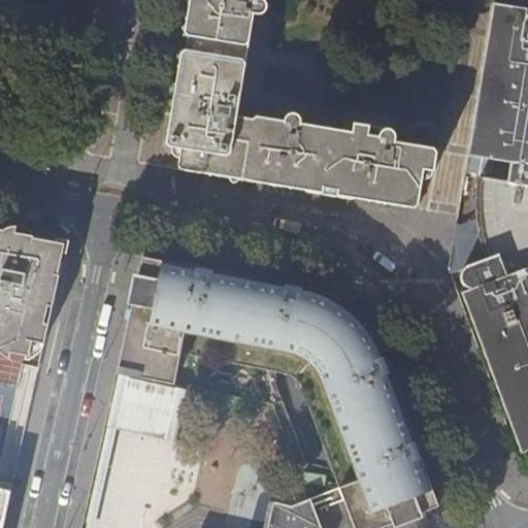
[(190,0),(190,1),(185,32),(243,46),(249,42),(254,14),(258,14),(260,14),(262,14),(264,12),(265,11),(266,9),(266,6),(266,4),(264,2),(263,0),(262,0),(190,0)]
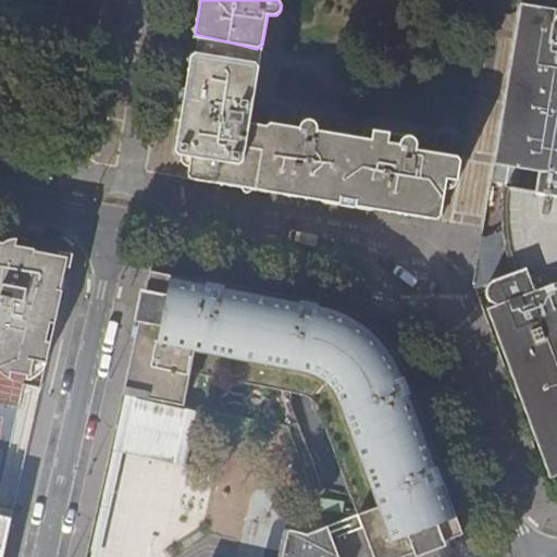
[(518,31),(505,104),(498,147),(495,164),(534,171),(531,196),(506,192),(506,219),(506,235),(484,231),(483,242),(490,243),(486,260),(485,267),(479,265),(475,287),(484,310),(489,309),(491,313),(495,327),(498,326),(514,368),(519,381),(516,382),(523,401),(527,399),(530,410),(547,455),(544,456),(552,478),(556,475),(556,10),(521,4),(518,31)]
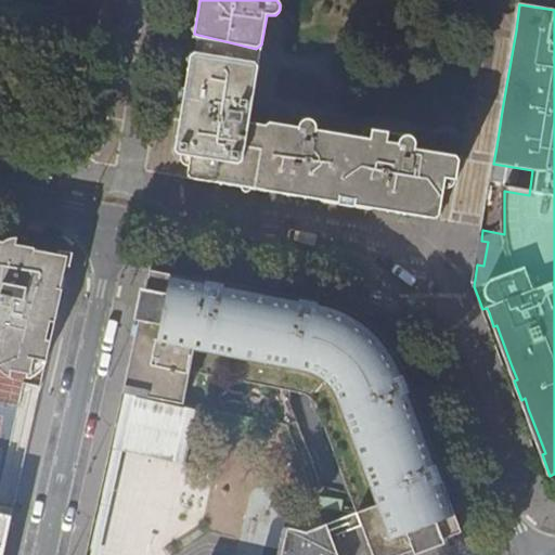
[(190,157),(186,177),(279,192),(411,214),(423,150),(415,149),(415,142),(414,140),(411,136),(405,136),(403,136),(401,138),(399,139),(398,144),(387,142),(388,132),(372,130),(370,139),(317,130),(315,130),(314,126),(312,121),(311,121),(305,121),(304,121),(302,123),(300,124),(299,127),(267,123),(266,125),(249,123),(258,68),(255,63),(197,54),(191,57),(186,80),(177,142),(175,154),(190,157)]
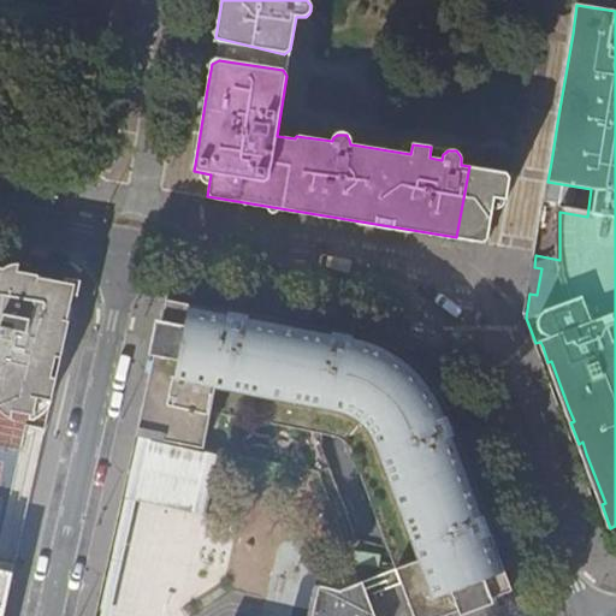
[(456,237),(456,240),(487,244),(489,236),(495,199),(508,201),(510,182),(511,173),(469,166),(456,237)]
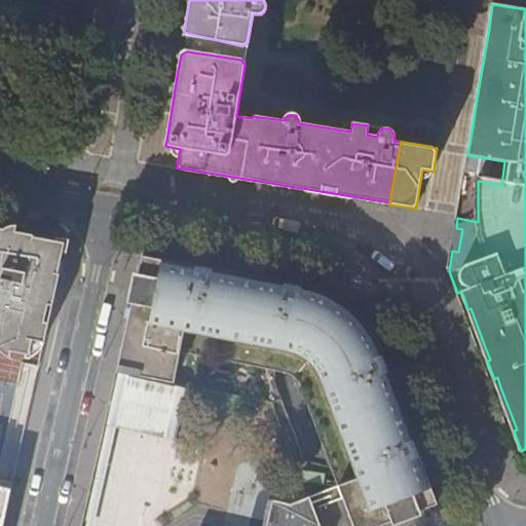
[(53,297),(63,256),(54,245),(31,239),(31,235),(10,231),(0,229),(0,351),(27,357),(31,342),(43,345),(47,325),(42,324),(45,307),(51,308),(53,297)]
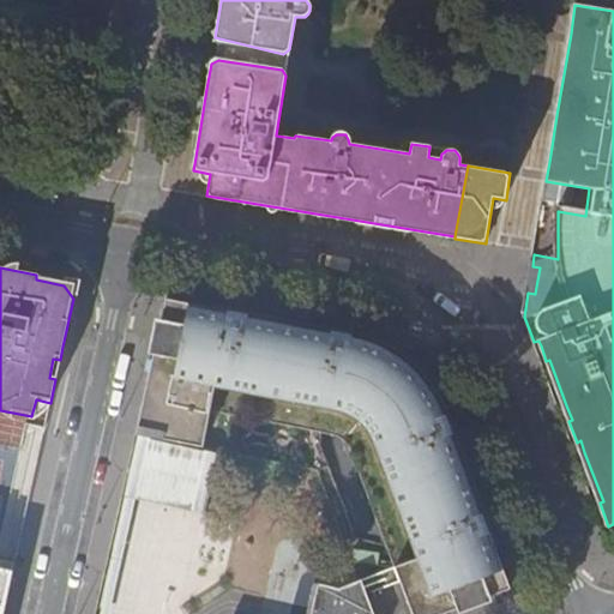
[(438,613),(476,600),(509,588),(499,563),(487,531),(477,534),(471,518),(480,515),(449,433),(440,437),(434,420),(443,416),(433,397),(426,386),(408,368),(398,359),(377,345),(363,339),(348,336),(347,343),(329,339),(331,331),(320,329),(245,314),(242,324),(226,321),(228,311),(197,305),(166,299),(160,325),(144,395),(136,434),(202,446),(212,386),(338,411),(354,419),(362,427),(414,557),(359,578),(371,613),(438,613)]
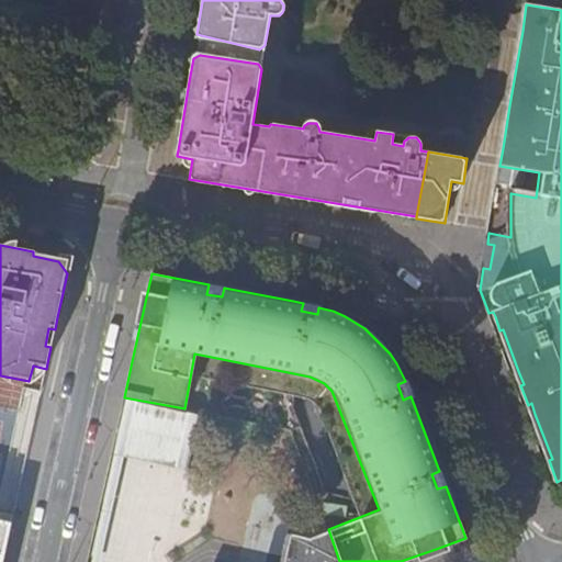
[(0,561),(7,561),(15,519),(0,516),(0,561)]
